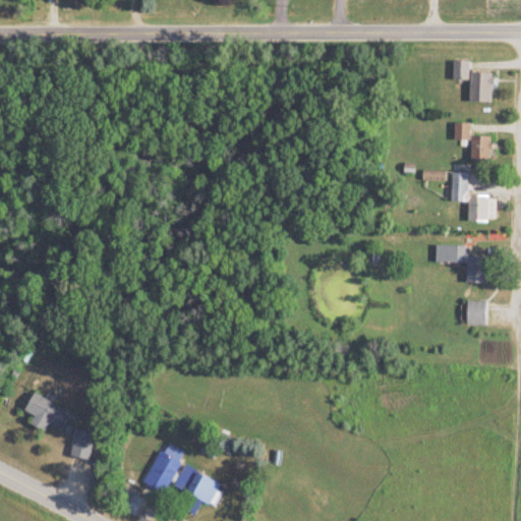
[(491,103),(490,73),(467,73),(467,62),(450,62),(450,82),(467,82),(467,103),(491,103)]
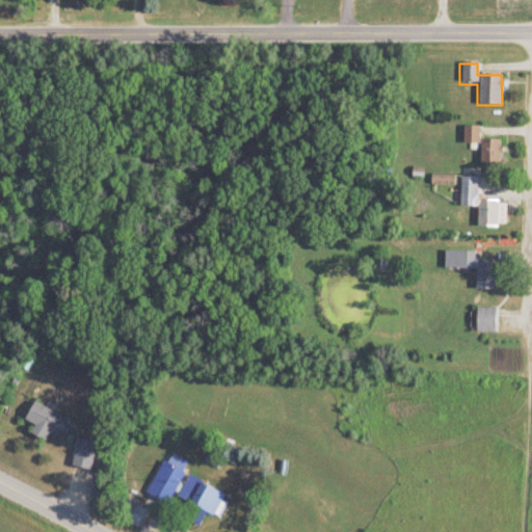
[(497,201),(476,201),(476,228),(497,228),(497,201)]
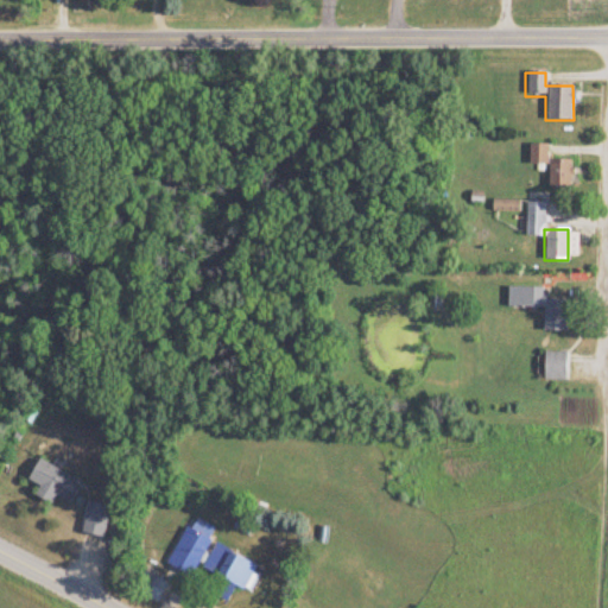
[(532,287),(506,287),(506,308),(532,308),(532,287)]
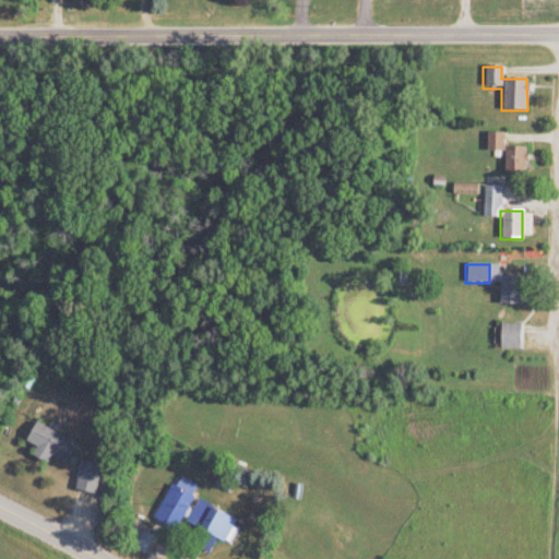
[(498,305),(519,305),(518,276),(498,276),(498,305)]
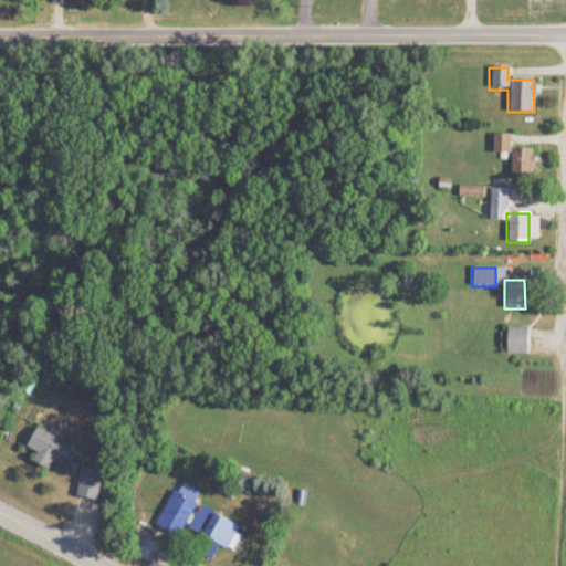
[(525,355),(525,328),(504,328),(504,355),(525,355)]
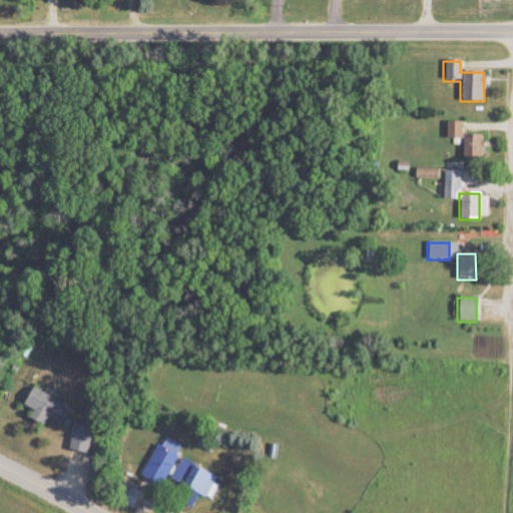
[(21,408),(30,412),(27,419),(42,425),(44,420),(58,426),(67,405),(29,389),(21,408)]
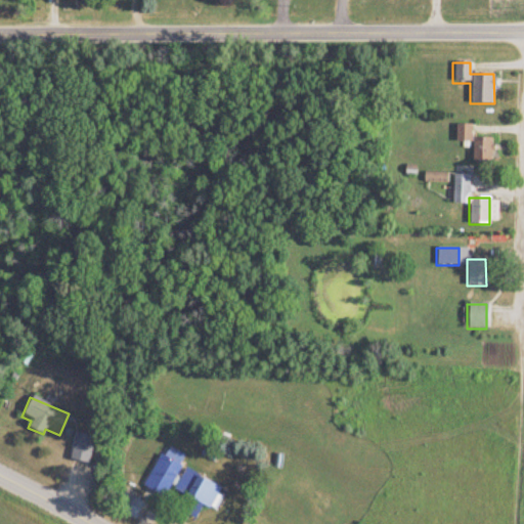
[(69,460),(88,463),(93,436),(74,433),(69,460)]
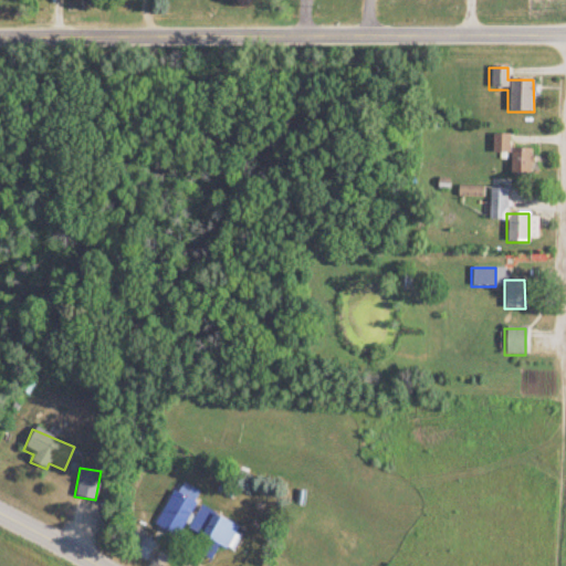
[(153,522),(175,536),(199,494),(177,480),(153,522)]
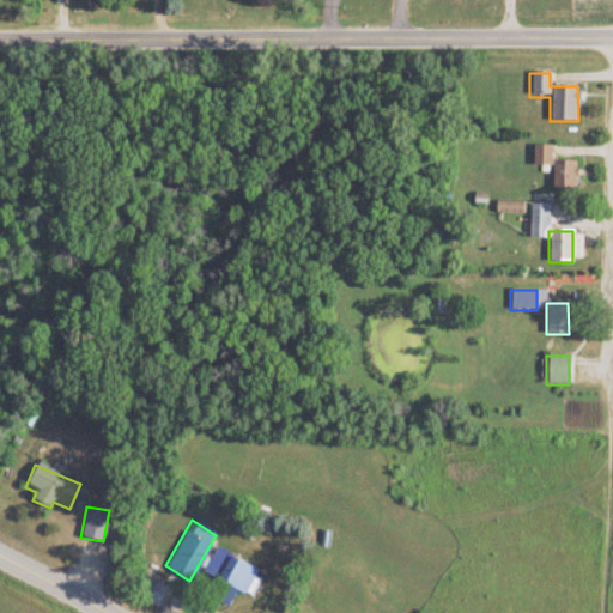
[(201,569),(238,599),(256,576),(219,546),(201,569)]
